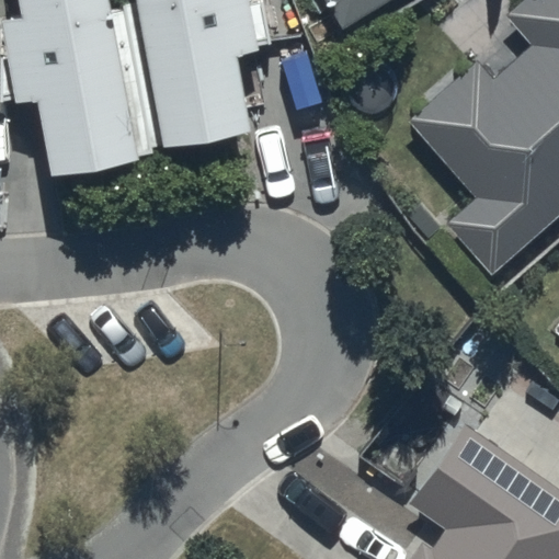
[(16,0),(21,19),(0,23),(0,34),(6,59),(0,60),(0,91),(3,106),(35,99),(49,178),(149,160),(122,8),(106,11),(103,0),(16,0)]
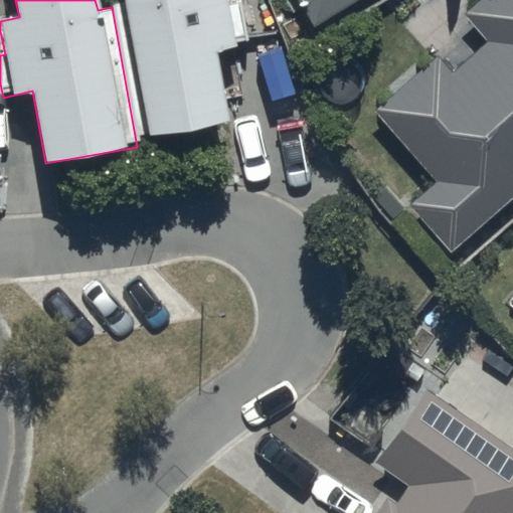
[(120,0),(146,137),(227,122),(214,51),(234,47),(234,42),(247,40),(239,0),(120,0)]
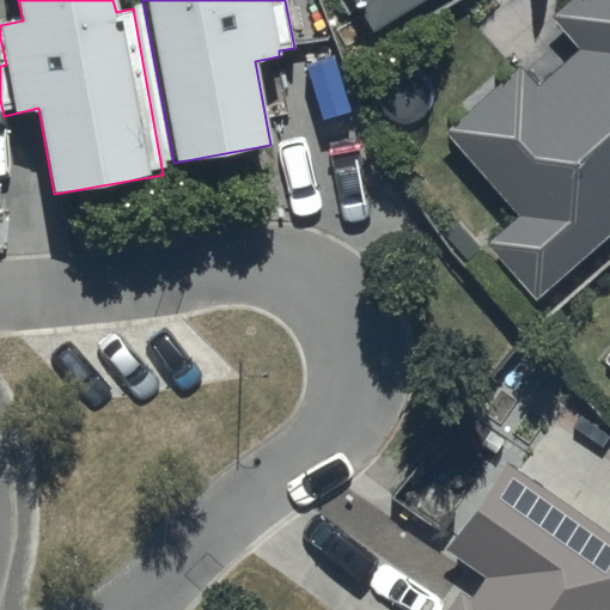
[(353,0),(374,32),(426,0),(353,0)]
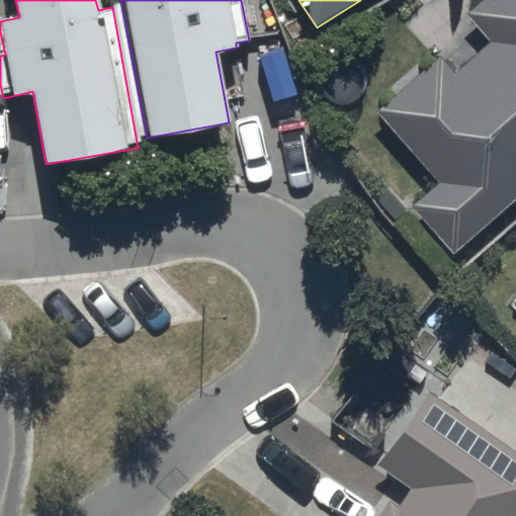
[(439,55),(377,111),(441,182),(413,208),(454,256),(515,199),(515,0),(482,0),(466,14),(490,39),(453,72),(439,55)]
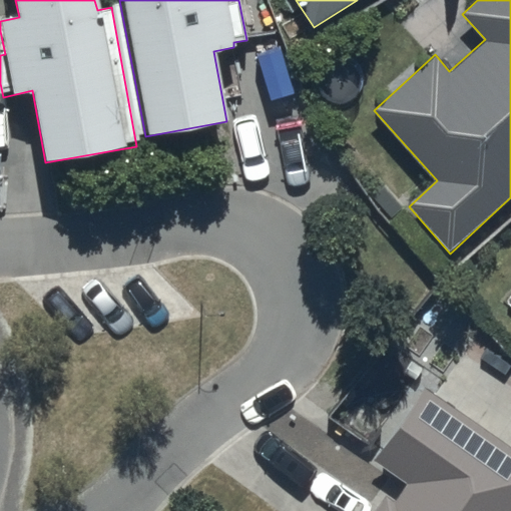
[(510,446),(425,386),(372,460),(407,484),(393,503),(382,495),(371,510),(510,510),(510,446)]
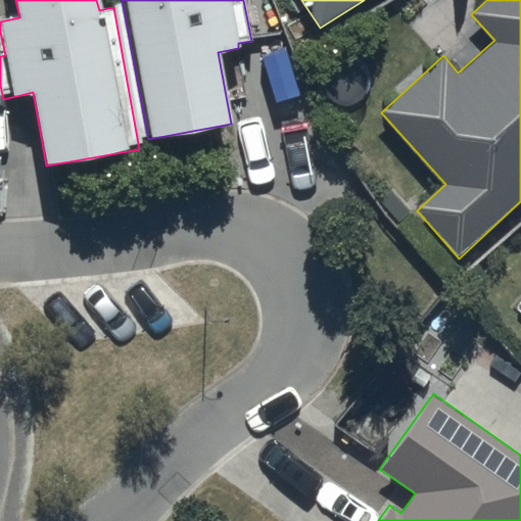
All buildings are outlined.
